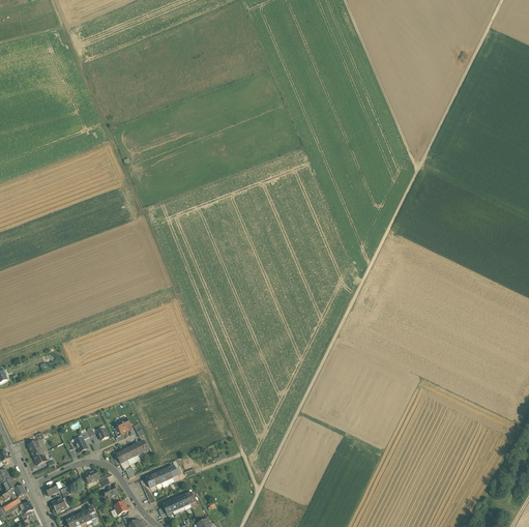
[(131,427),(126,415),(120,418),(125,430),(131,427)]
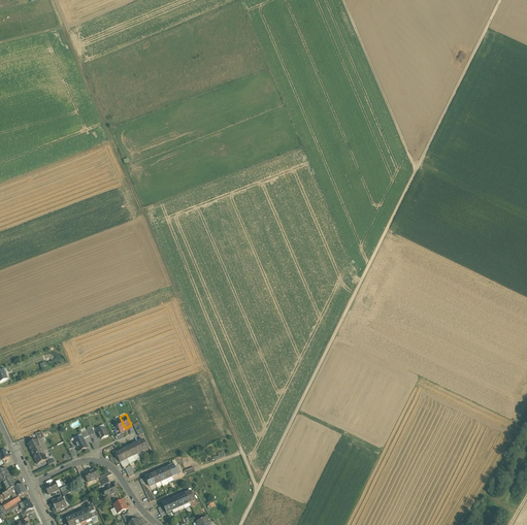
[(120,417),(114,420),(118,426),(120,430),(125,428),(120,417)]
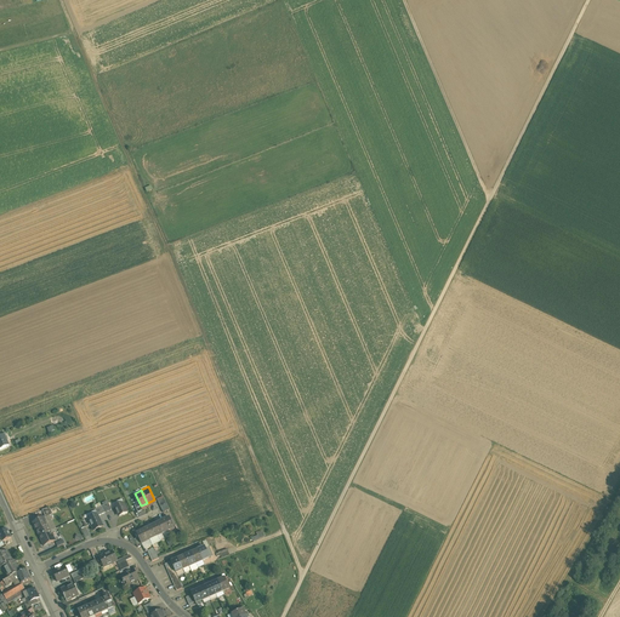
[(123,501),(113,504),(117,510),(118,510),(119,513),(128,509),(123,501)]
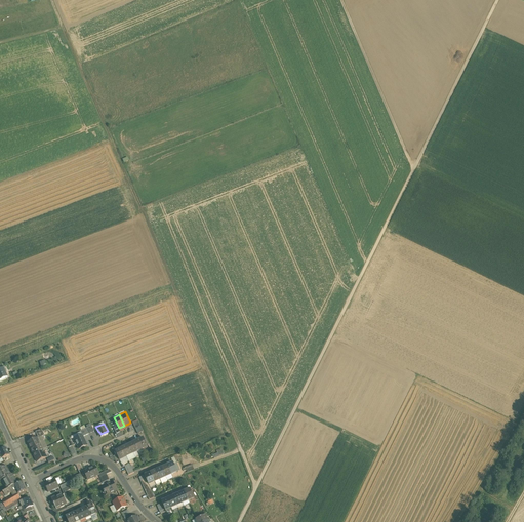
[(85,426),(79,429),(81,433),(82,434),(88,432),(85,426)]
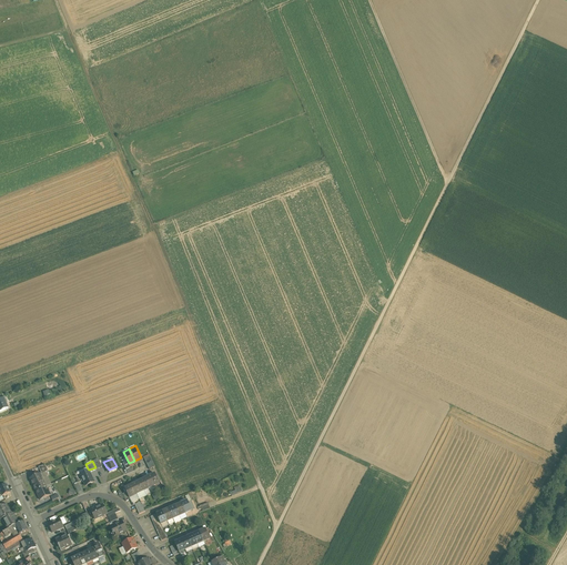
[(44,462),(38,464),(41,472),(48,467),(44,462)]
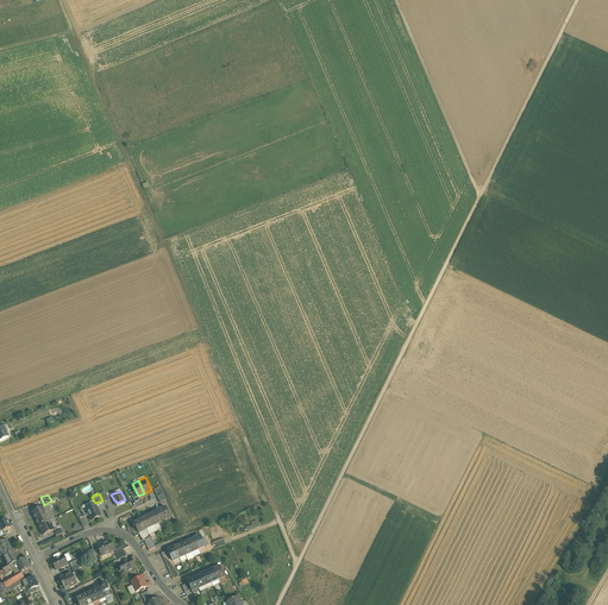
[(94,502),(86,505),(91,517),(100,512),(95,503),(94,502)]
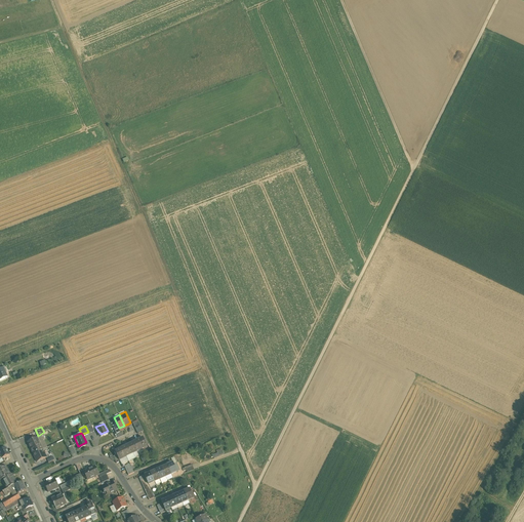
[(36,435),(27,439),(33,451),(40,447),(42,446),(36,435)]
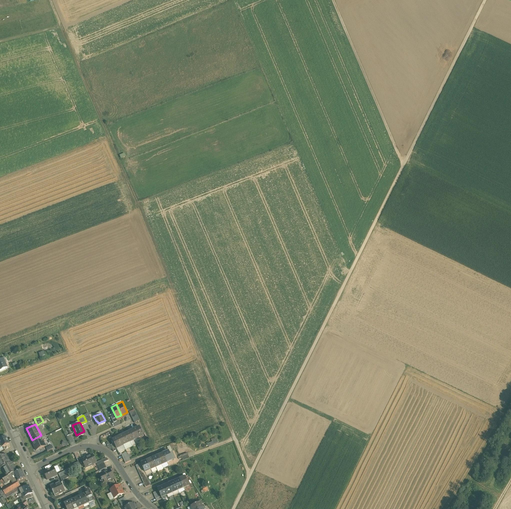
[(139,424),(132,427),(136,436),(143,433),(139,424)]
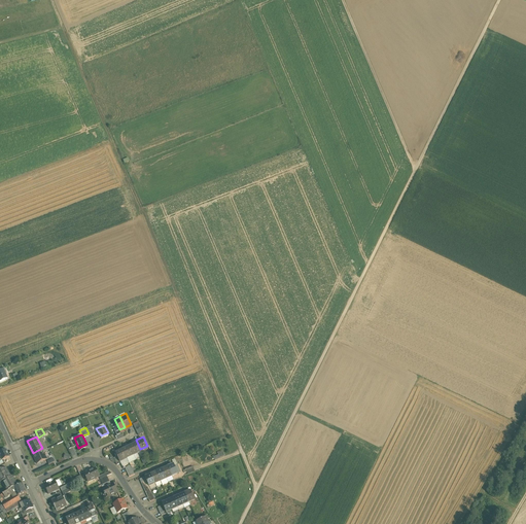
[(136,440),(129,444),(133,452),(137,450),(137,451),(140,449),(136,440)]
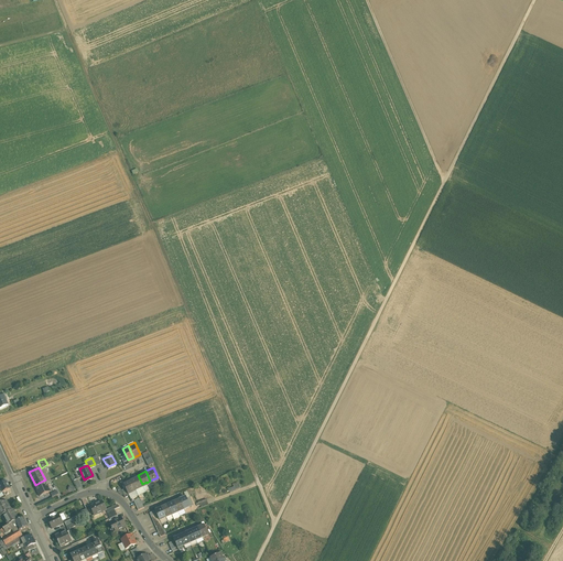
[(138,475),(130,478),(134,487),(139,485),(139,486),(142,485),(142,484),(138,475)]
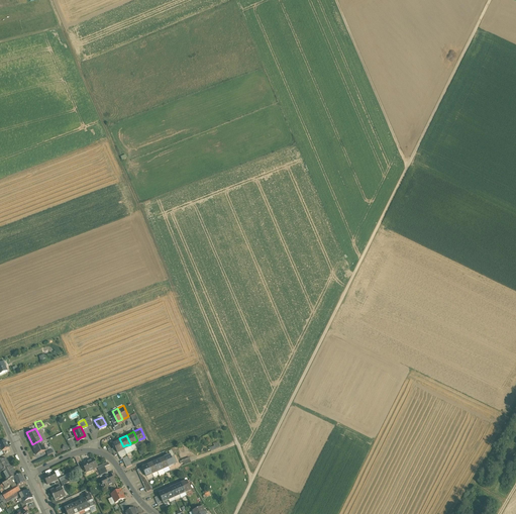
[(5,438),(0,440),(0,449),(1,449),(1,448),(8,445),(5,438)]
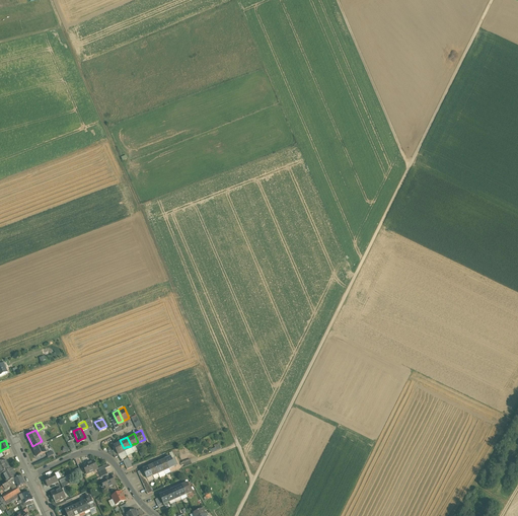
[(120,440),(113,443),(115,447),(117,451),(121,449),(121,450),(125,449),(124,448),(120,440)]
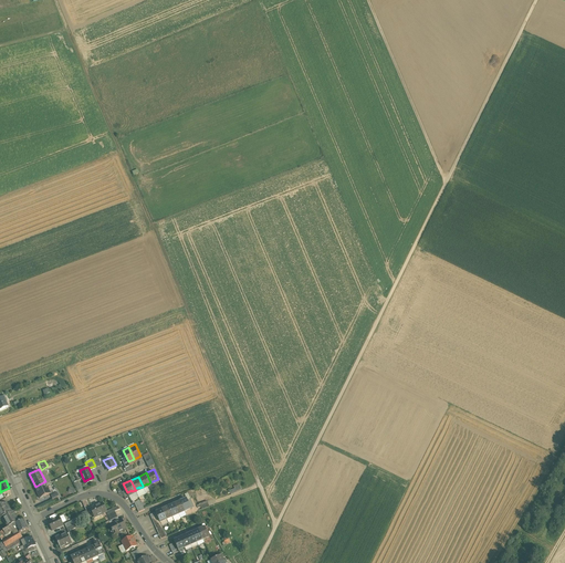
[(232,482),(233,486),(228,487),(229,490),(240,487),(238,480),(232,482)]
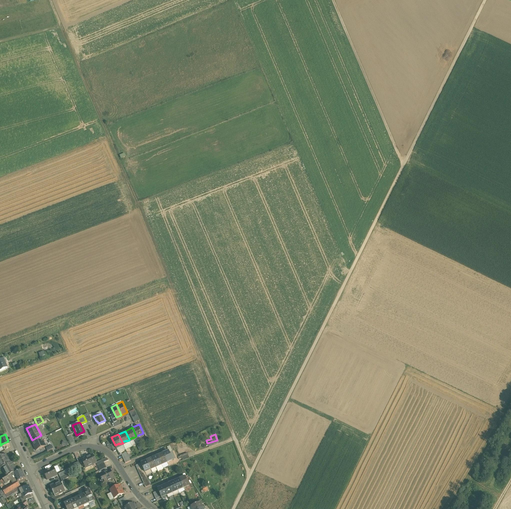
[(39,436),(32,440),(36,448),(44,444),(42,439),(40,440),(39,436)]
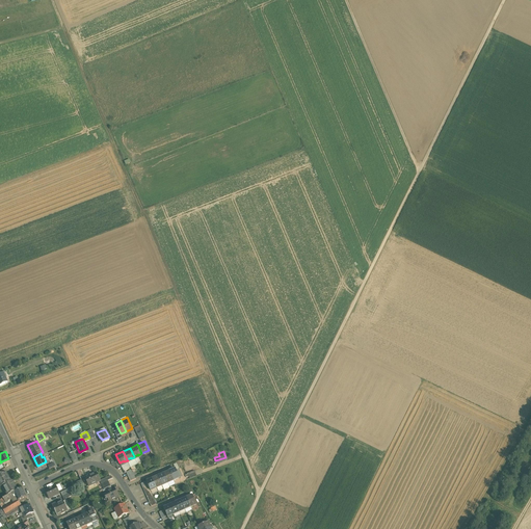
[(175,466),(168,469),(173,478),(182,474),(178,467),(175,468),(175,466)]
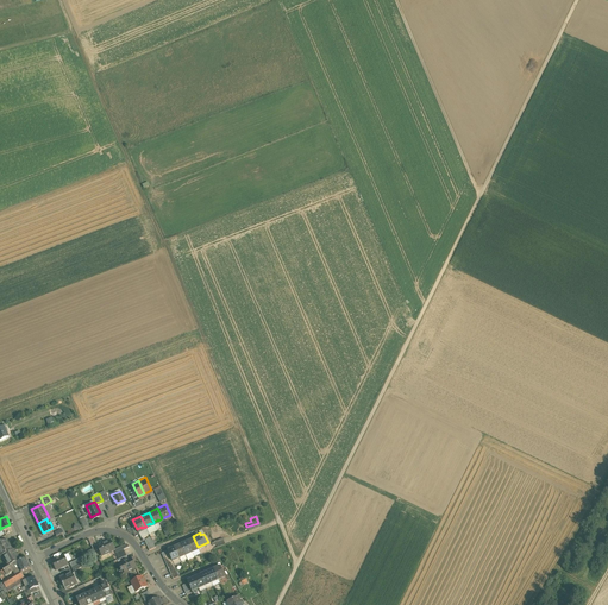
[(210,539),(212,544),(224,541),(221,535),(210,539)]
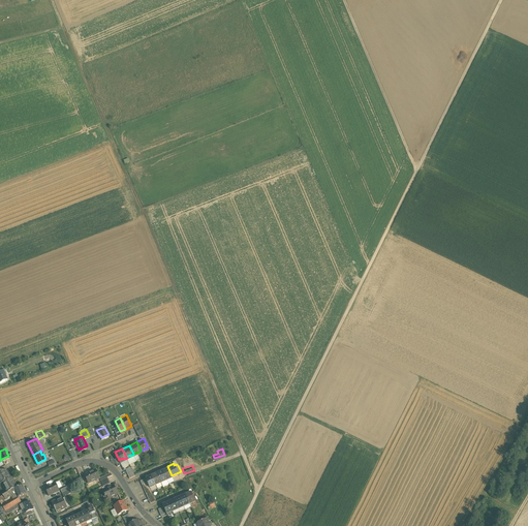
[(4,466),(0,468),(0,482),(1,481),(9,476),(4,466)]
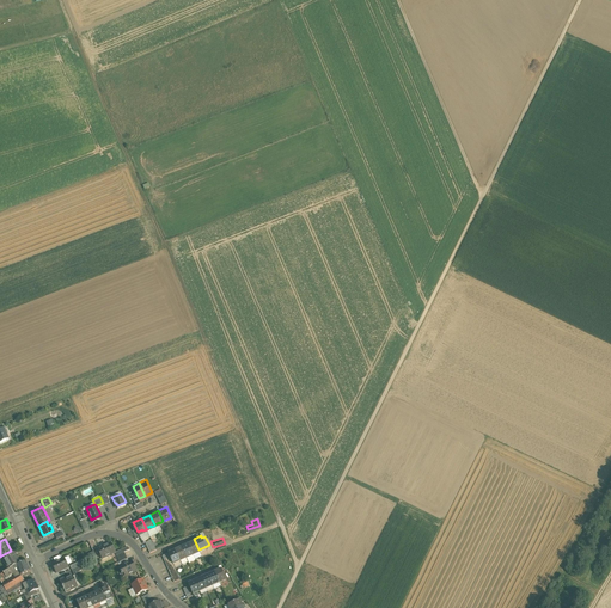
[(199,550),(194,539),(188,541),(193,552),(199,550)]
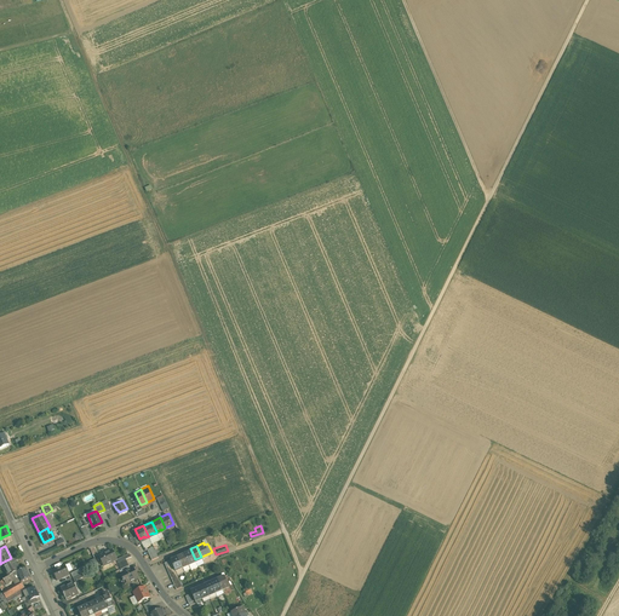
[(116,557),(112,547),(98,553),(103,563),(116,557)]
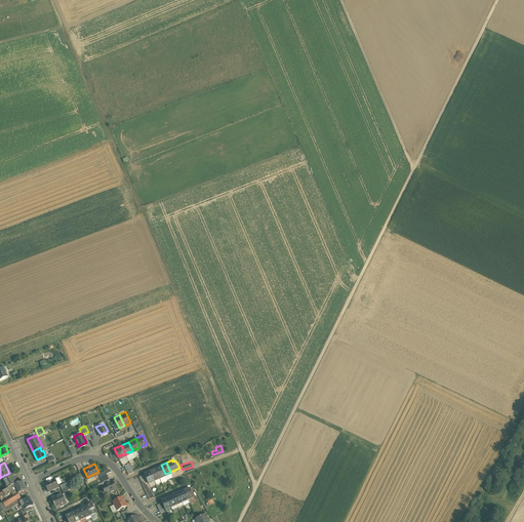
[(165,474),(161,465),(155,468),(159,477),(165,474)]
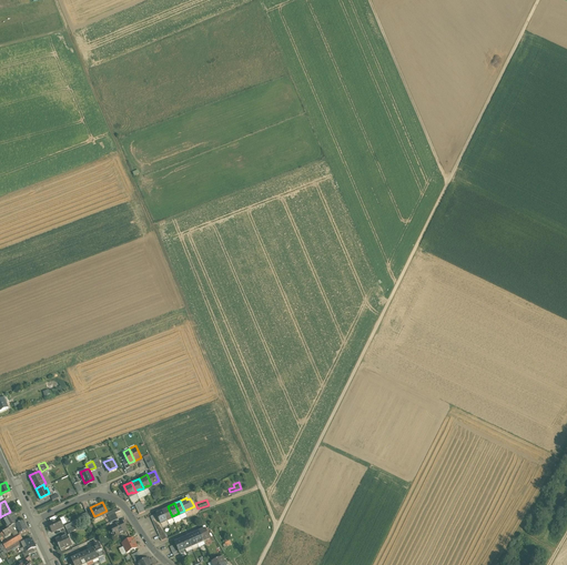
[(172,516),(168,506),(162,508),(166,518),(172,516)]
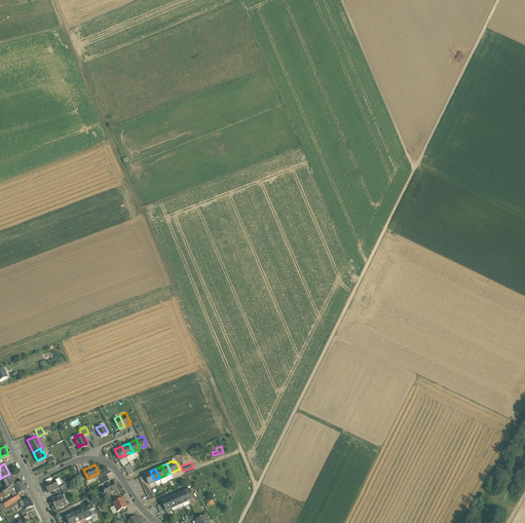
[(154,480),(150,471),(144,473),(145,476),(146,479),(148,482),(148,483),(154,480)]
